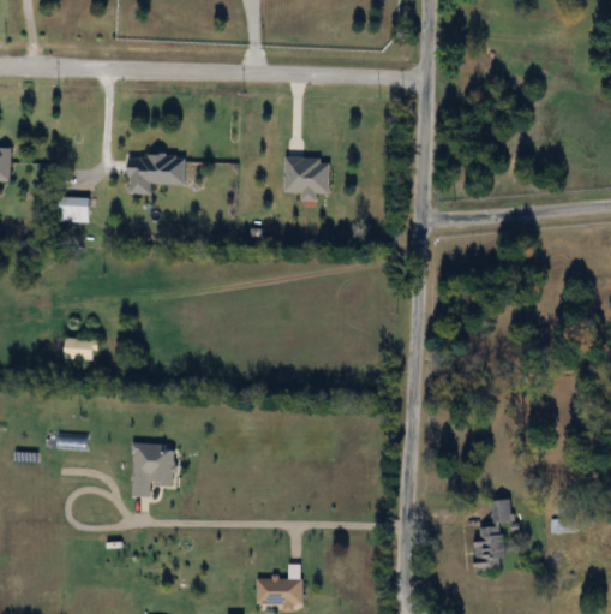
[(150,183),(185,183),(185,155),(129,155),(129,194),(150,194),(150,183)]
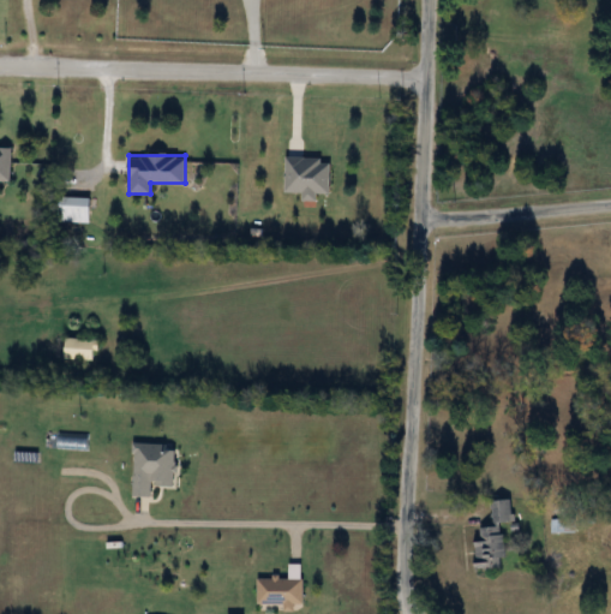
[(316,198),(316,192),(329,192),(329,158),(285,156),(283,191),(303,191),(303,198),(316,198)]
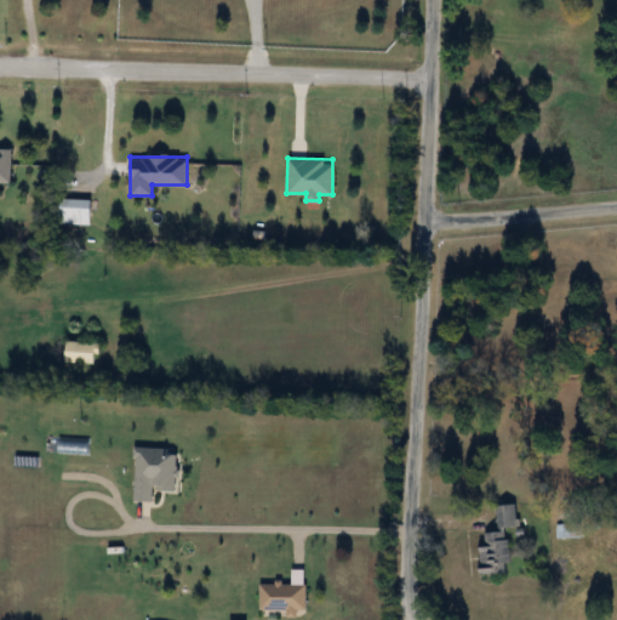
[(57,225),(90,225),(90,198),(57,198),(57,225)]
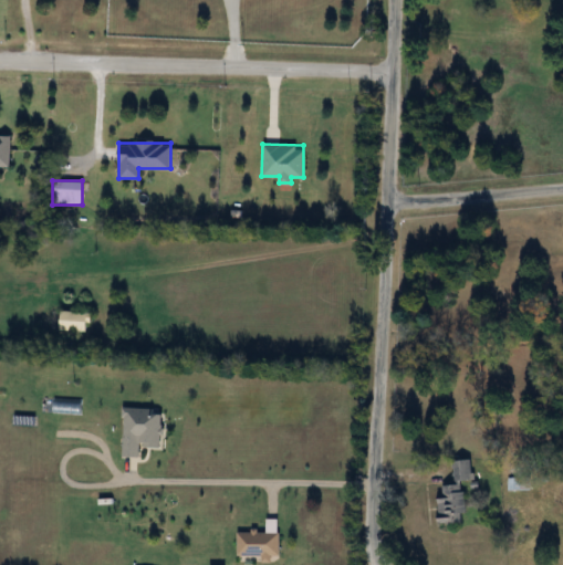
[(59,311),(58,331),(89,331),(89,312),(59,311)]
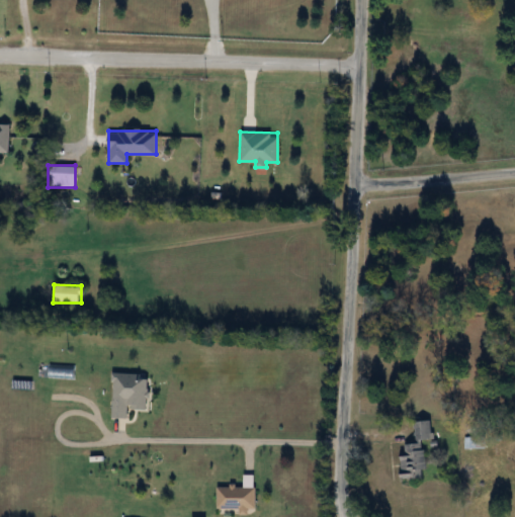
[(401,480),(424,479),(423,440),(432,439),(431,421),(414,421),(414,444),(400,444),(401,480)]
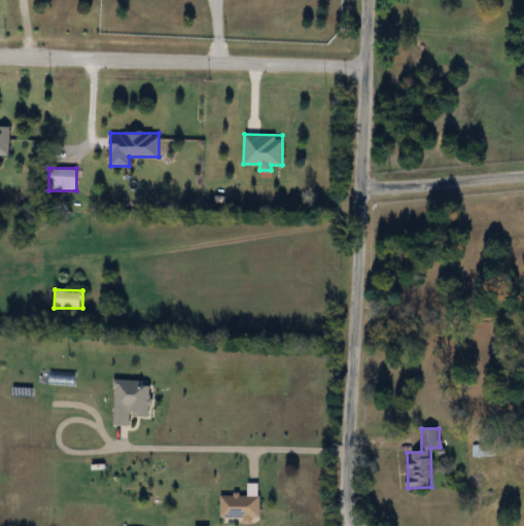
[(469,457),(491,457),(491,444),(469,444),(469,457)]
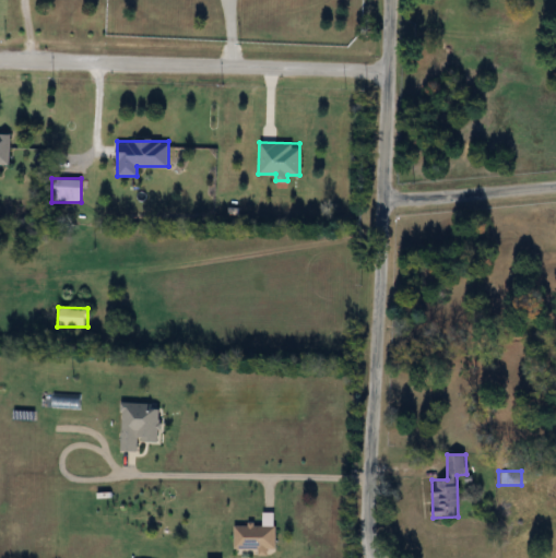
[(233,525),(233,548),(258,548),(257,551),(274,551),(274,512),(262,512),(262,525),(233,525)]
